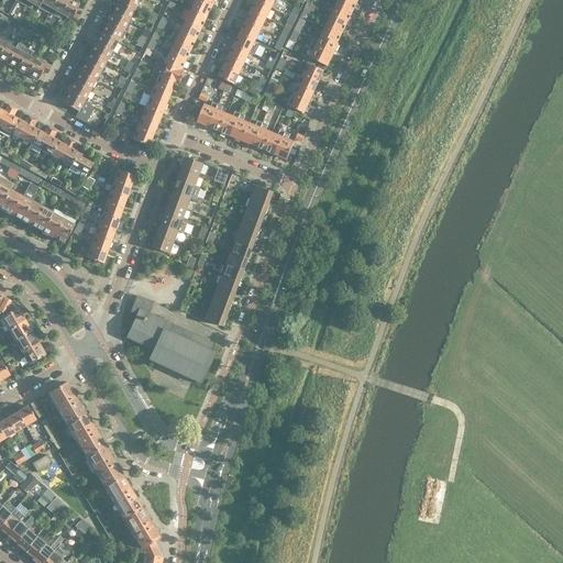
[(29,0),(25,7),(30,9),(32,4),(39,8),(41,3),(42,0),(29,0)]
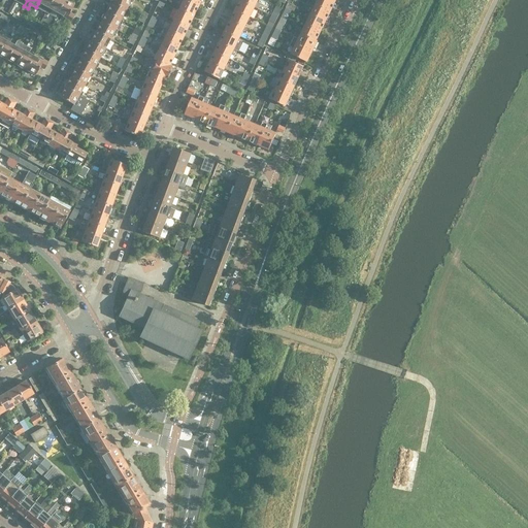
[(39,0),(38,3),(36,7),(44,12),(46,8),(51,0),(39,0)]
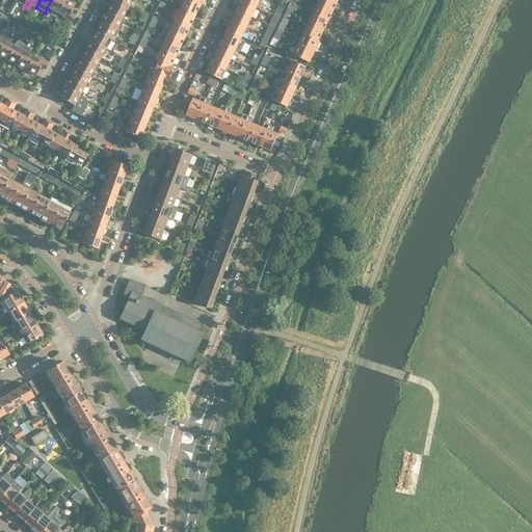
[(47,8),(45,12),(49,16),(52,10),(56,14),(63,0),(51,0),(47,8)]
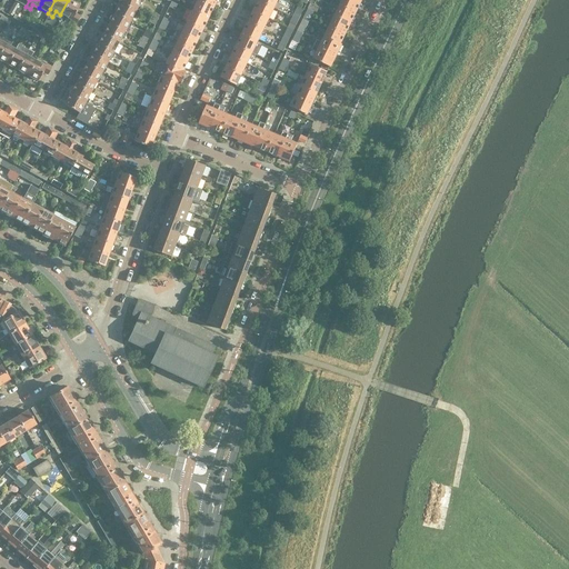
[(70,0),(68,0),(60,15),(67,18),(67,19),(68,19),(71,20),(70,21),(76,25),(80,17),(75,13),(80,6),(70,0)]
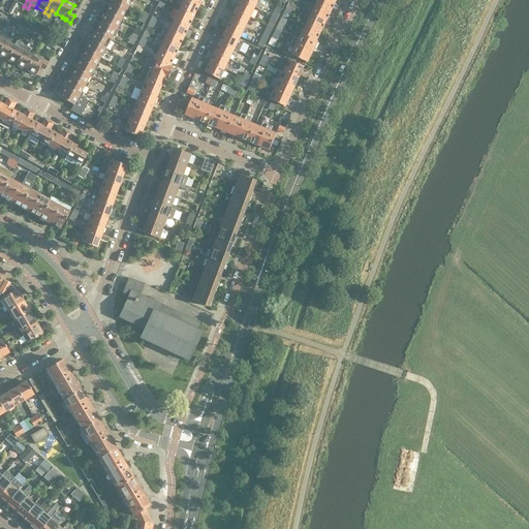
[(111,0),(110,2),(112,3),(127,9),(129,2),(131,3),(131,0),(111,0)]
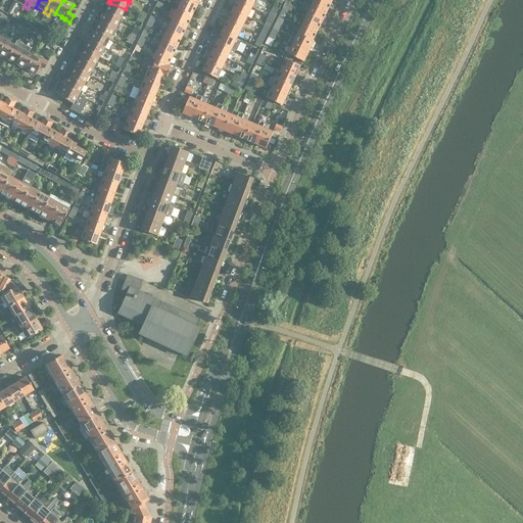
[(196,5),(184,0),(180,0),(175,9),(190,17),(196,5)]
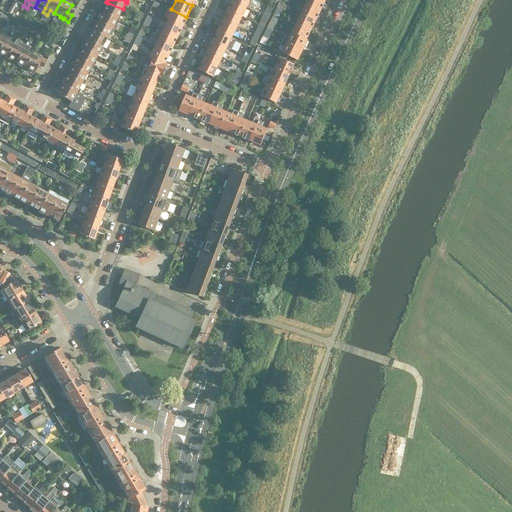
[(321,0),(307,0),(305,4),(319,11),(324,2),(321,0)]
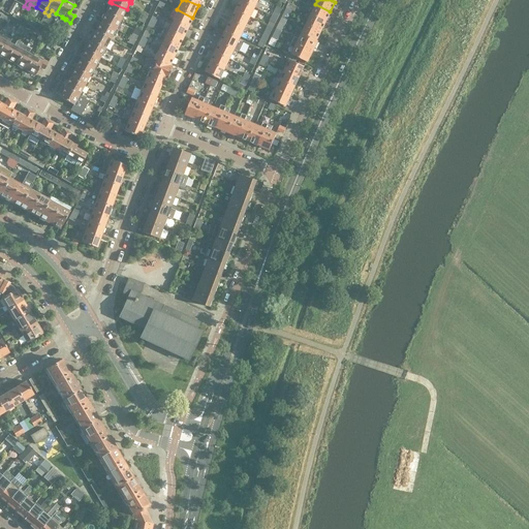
[(240,1),(235,11),(250,19),(255,8),(240,1)]
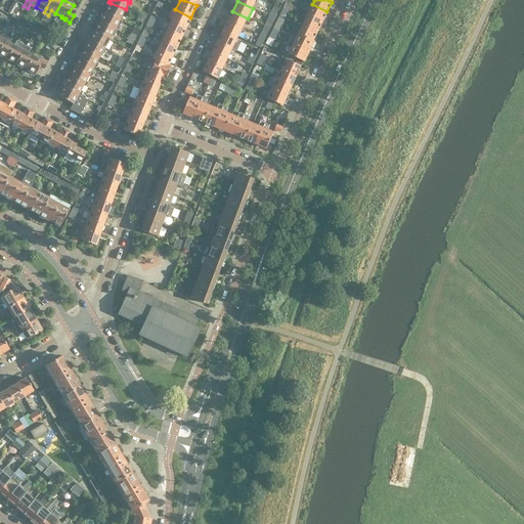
[(13,3),(7,14),(11,16),(17,6),(13,3)]
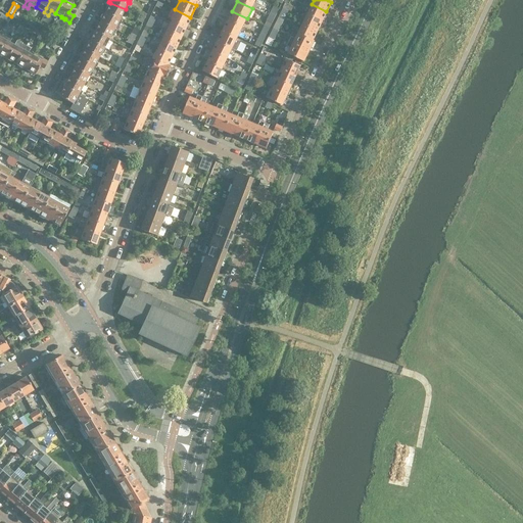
[(110,3),(105,12),(120,20),(123,14),(125,16),(128,10),(126,9),(110,3)]
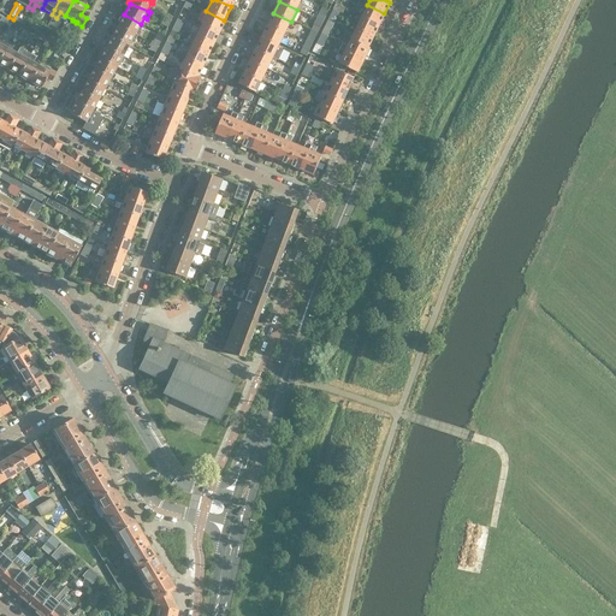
[(367,5),(362,17),(379,25),(384,13),(367,5)]
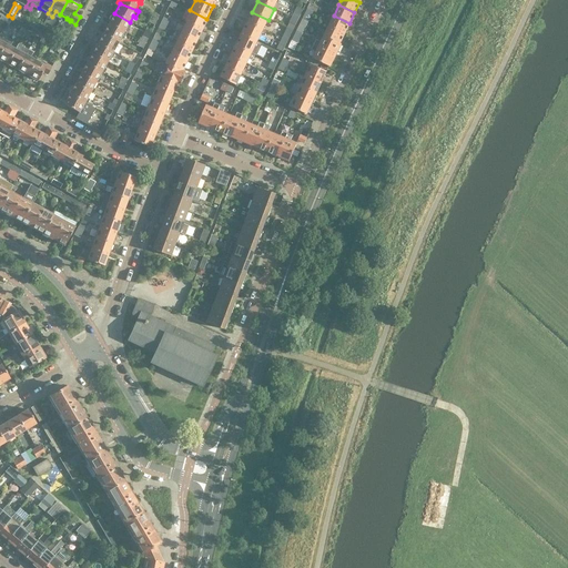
[(303,10),(297,7),(292,18),(297,21),(303,10)]
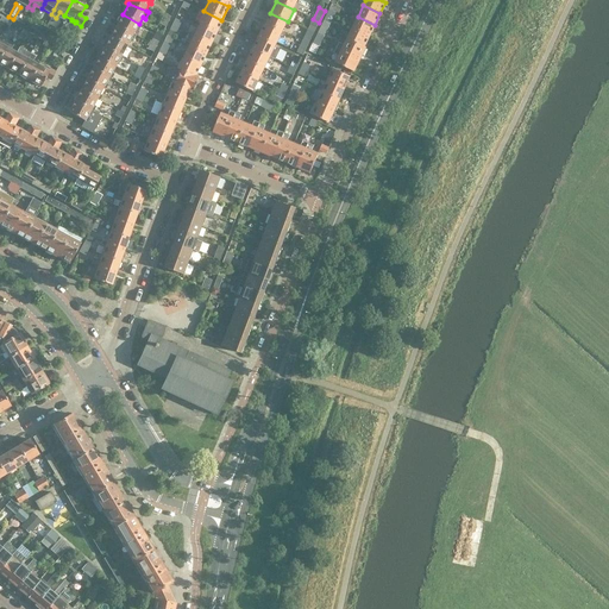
[(221,20),(203,11),(198,24),(215,32),(221,20)]
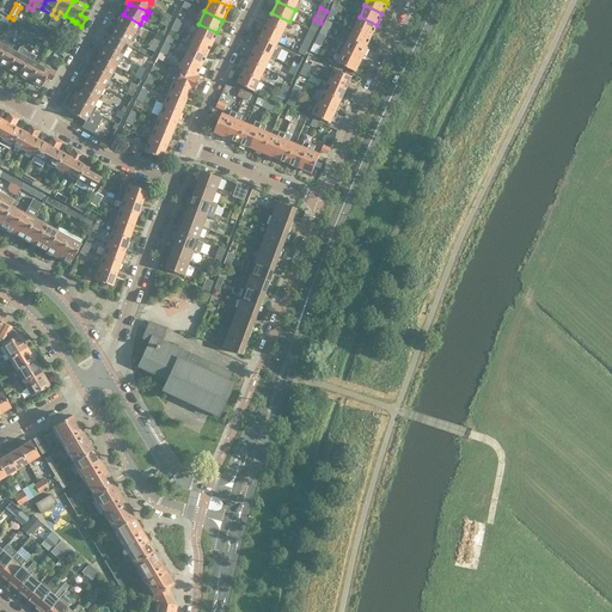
[(271,13),(267,24),(283,32),(289,22),(271,13)]
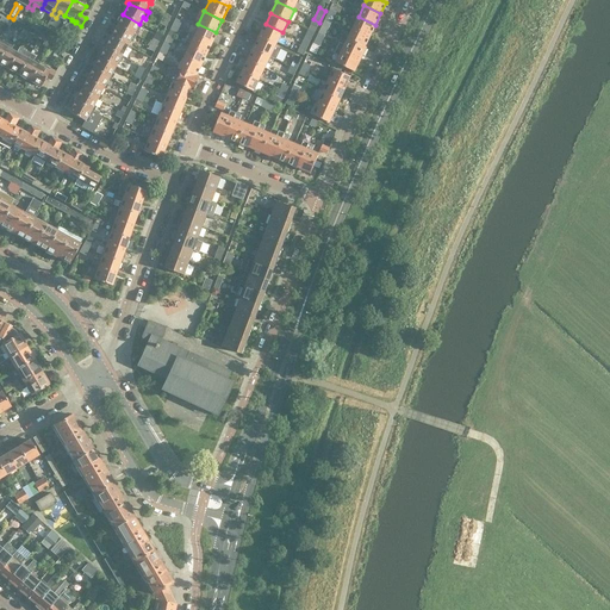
[(137,27),(139,24),(123,14),(117,25),(134,35),(137,27)]
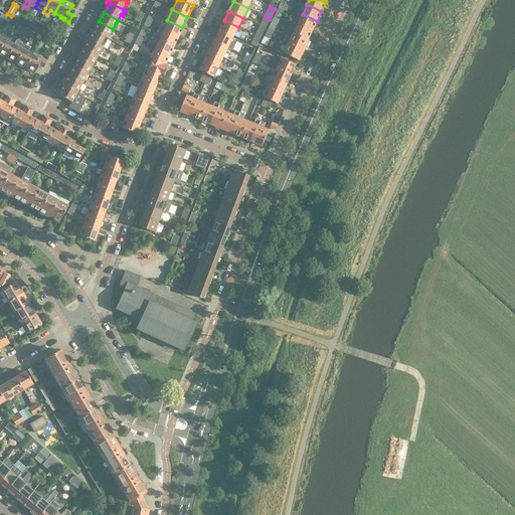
[(277,12),(272,21),(277,24),(282,15),(277,12)]
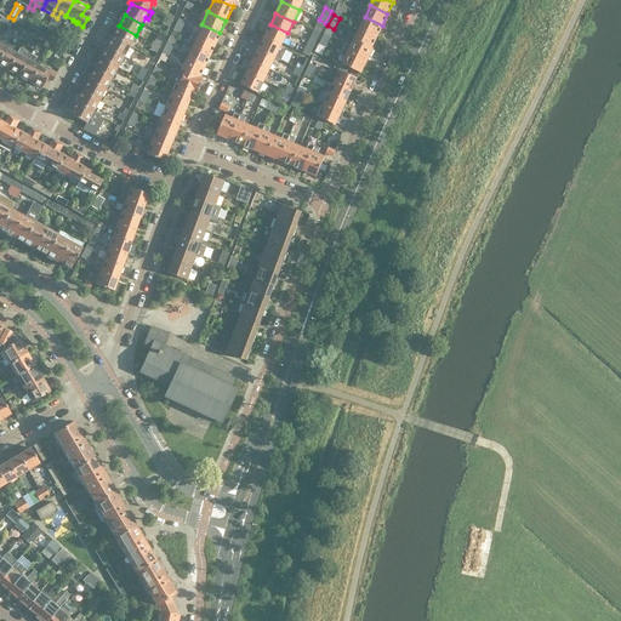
[(376,36),(382,26),(365,17),(362,23),(357,21),(354,26),(359,28),(376,36)]
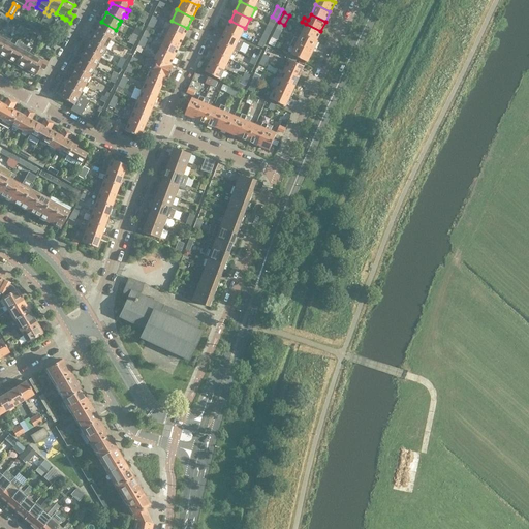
[(277,20),(272,17),(267,27),(272,29),(277,20)]
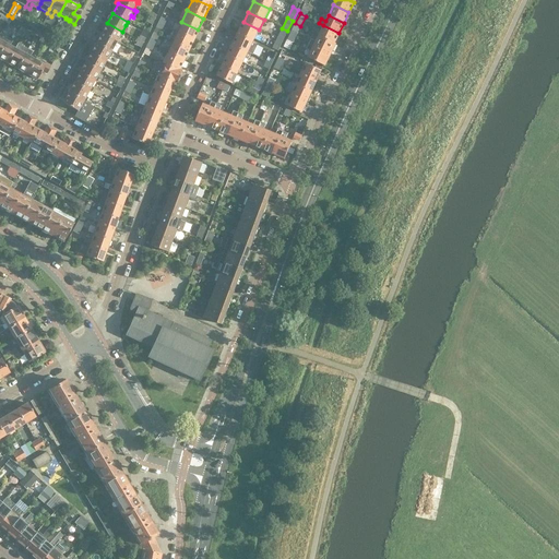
[(181,22),(177,32),(193,39),(198,30),(181,22)]
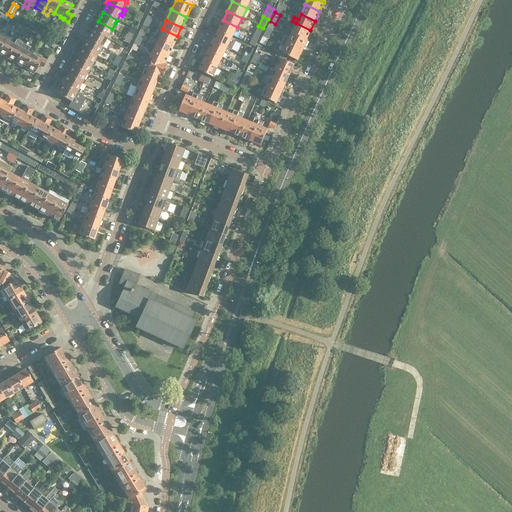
[(223,20),(218,29),(218,31),(232,38),(233,36),(237,27),(223,20)]
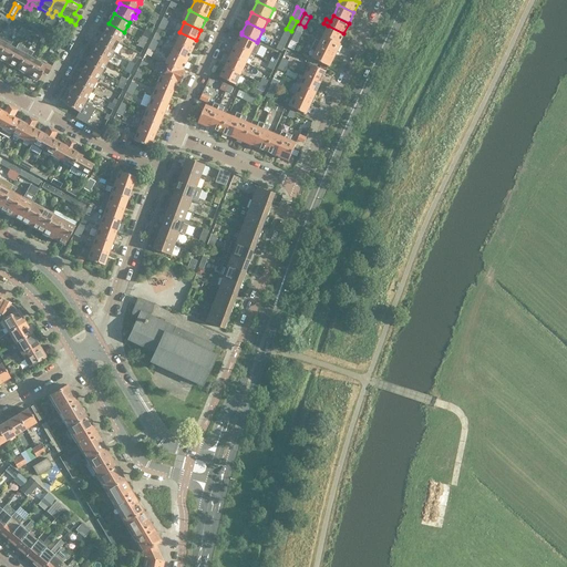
[(122,37),(124,32),(109,23),(103,33),(119,42),(119,41),(122,37)]
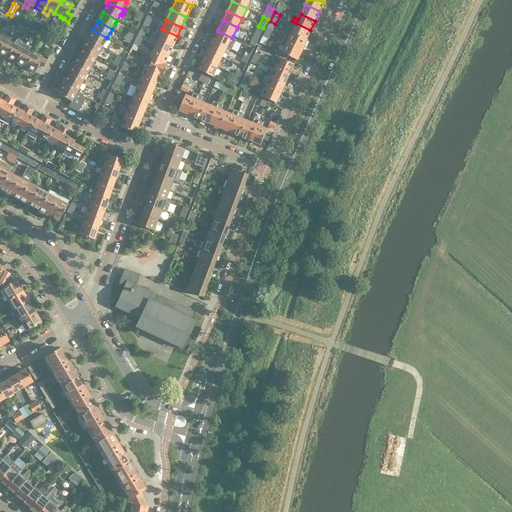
[(270,21),(265,32),(270,34),(275,24),(270,21)]
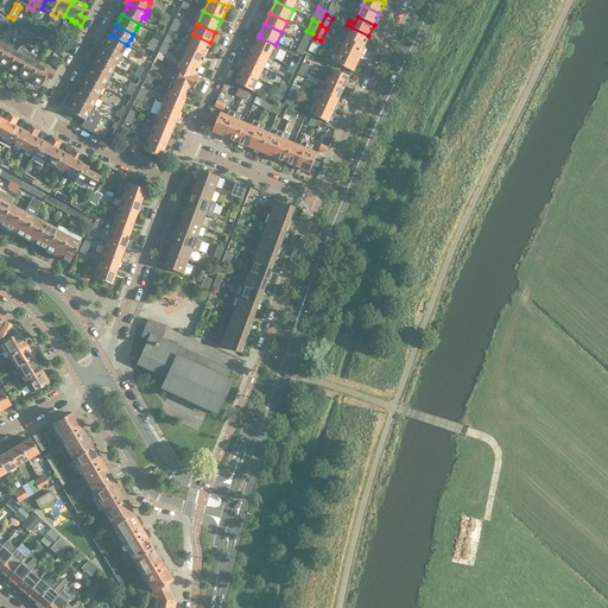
[(352,27),(346,38),(363,46),(368,36),(352,27)]
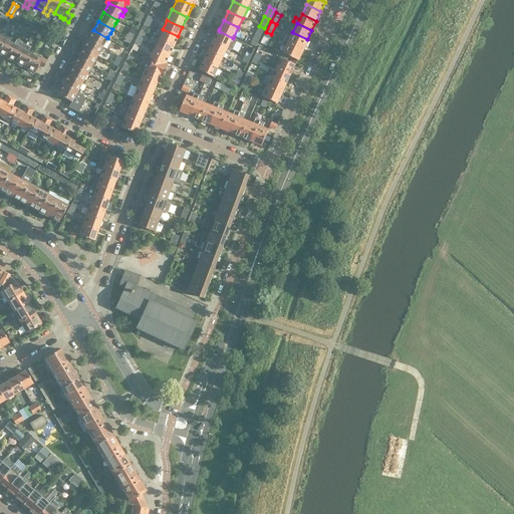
[(18,36),(22,30),(23,28),(19,25),(14,33),(18,36)]
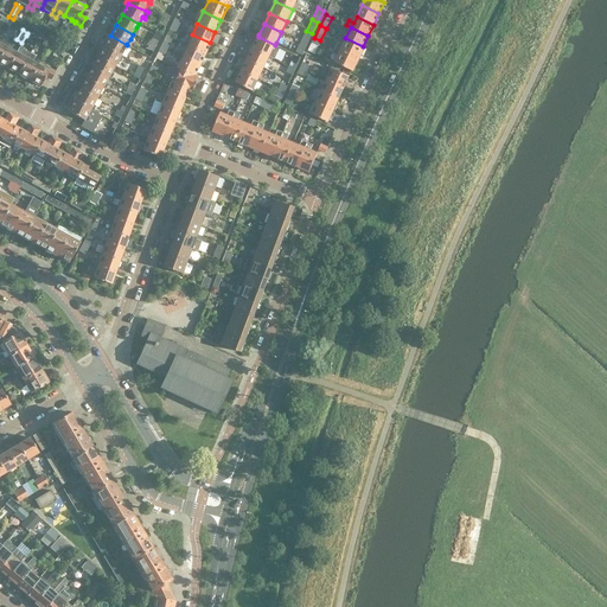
[(312,33),(306,31),(300,42),(307,45),(312,33)]
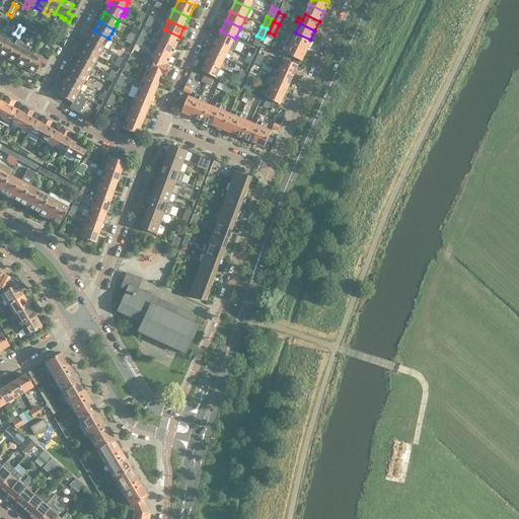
[(164,29),(159,40),(174,47),(179,36),(164,29)]
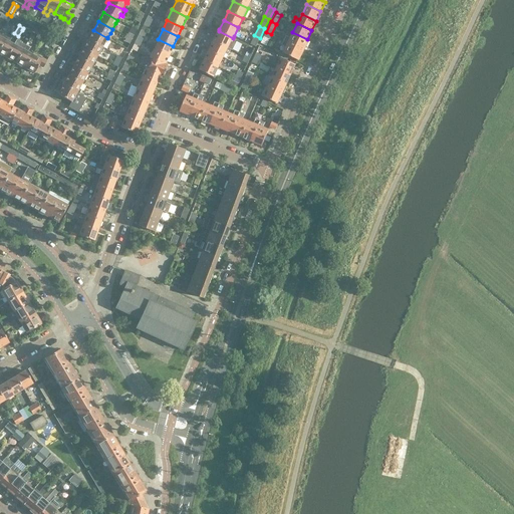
[(93,30),(88,39),(102,47),(102,46),(105,42),(106,43),(109,38),(107,37),(107,38),(93,30)]
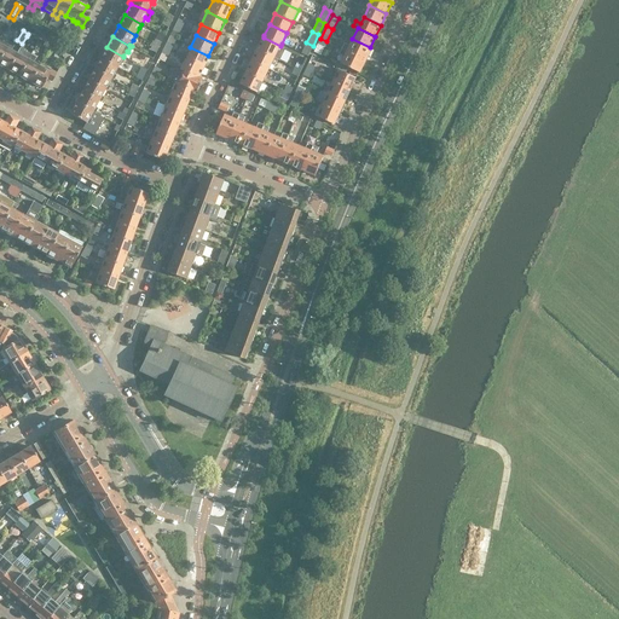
[(293,53),(279,47),(262,39),(256,51),(275,59),(277,61),(287,64),(293,53)]
